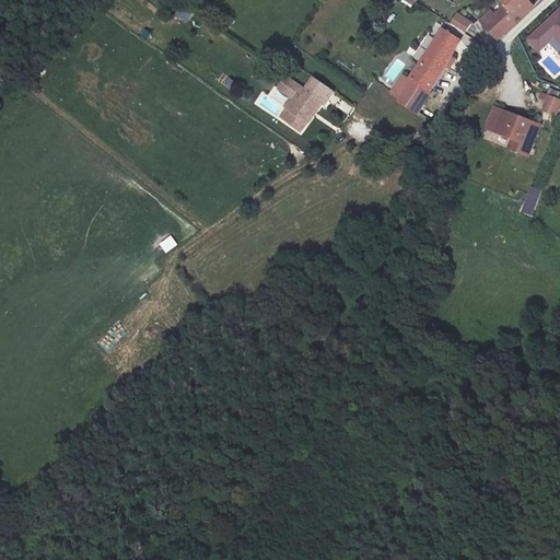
[(499,12),(497,11),(493,7),(483,16),(501,35),(520,19),(536,1),(534,0),(508,0),(509,1),(499,12)]
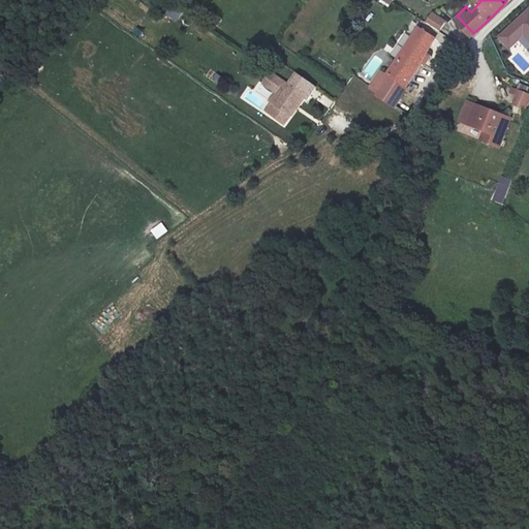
[(528,5),(496,36),(512,55),(507,59),(522,73),(528,66),(528,5)]
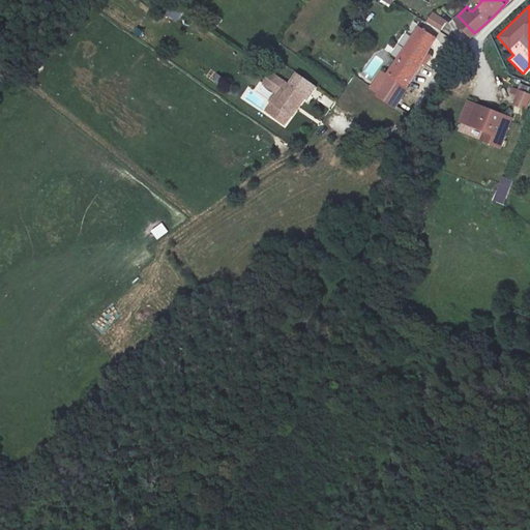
[(167,16),(175,20),(179,10),(171,6),(167,16)]
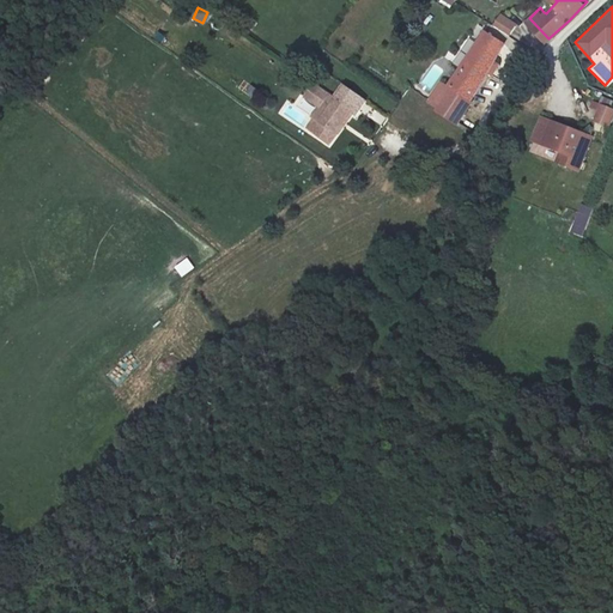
[(502,16),(495,26),(510,37),(517,26),(502,16)]
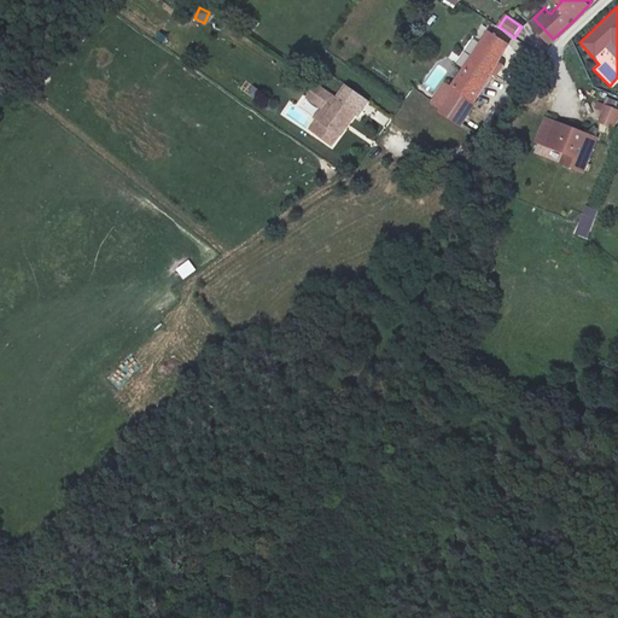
[(443,111),(459,121),(509,39),(491,27),(454,83),(458,87),(443,111)]
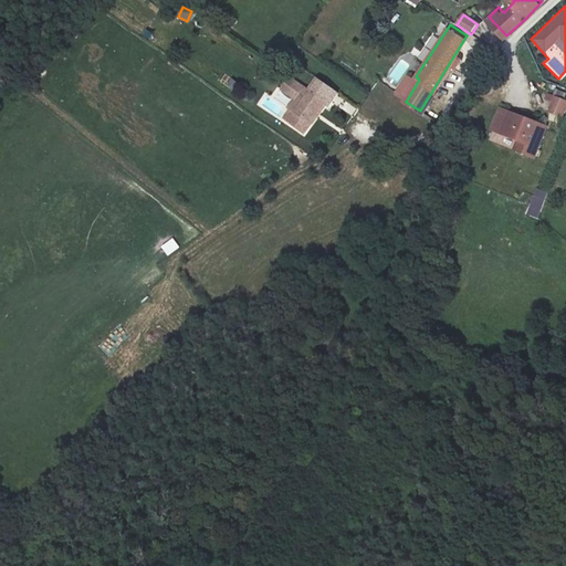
[(233,80),(229,86),(238,93),(242,86),(233,80)]
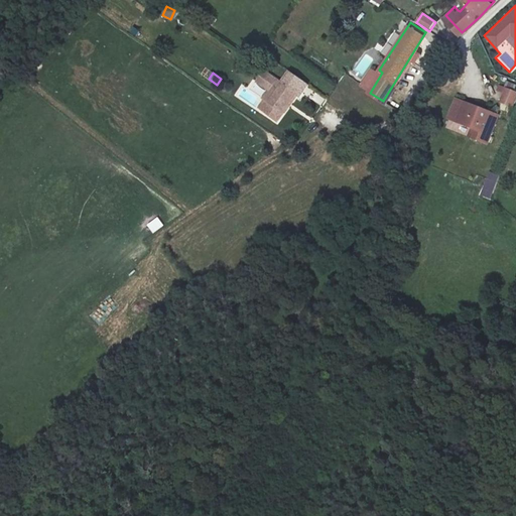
[(271,91),(264,101),(266,102),(261,109),(278,122),(298,95),(267,73),(259,83),(271,91)]
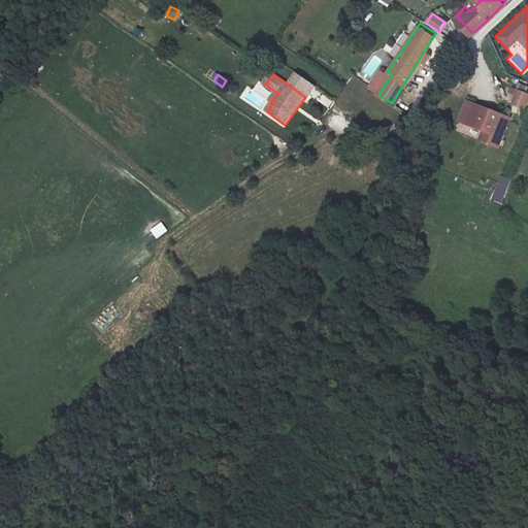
[(527,88),(522,86),(516,101),(527,106),(527,88)]
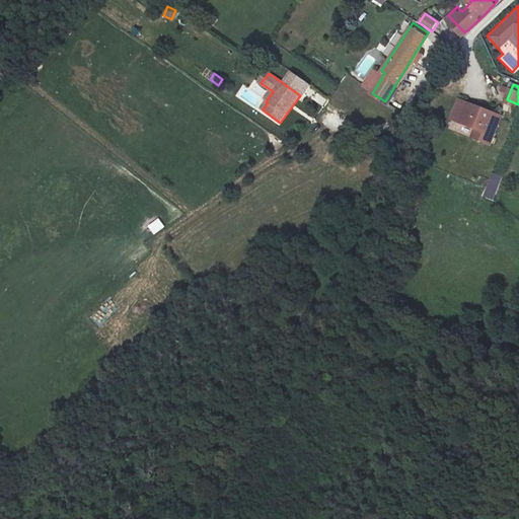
[(471,98),(463,117),(478,123),(474,132),(493,139),(494,137),(497,139),(499,133),(496,132),(504,113),(471,98)]
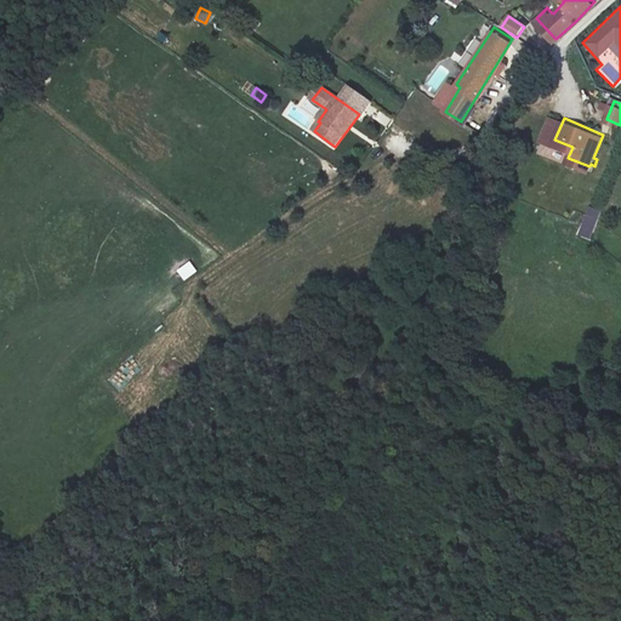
[(591,238),(600,211),(590,208),(581,234),(591,238)]
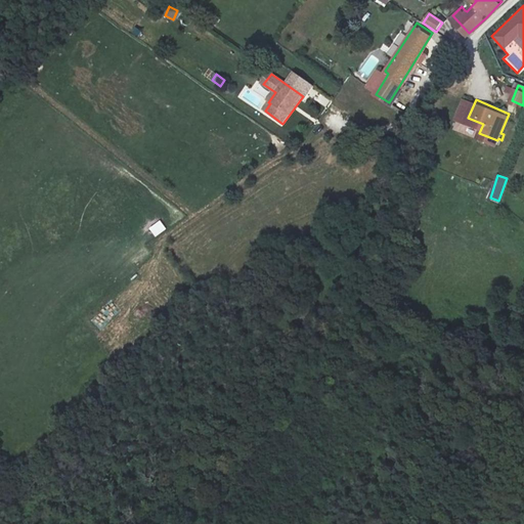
[(156,236),(167,228),(161,220),(149,227),(156,236)]
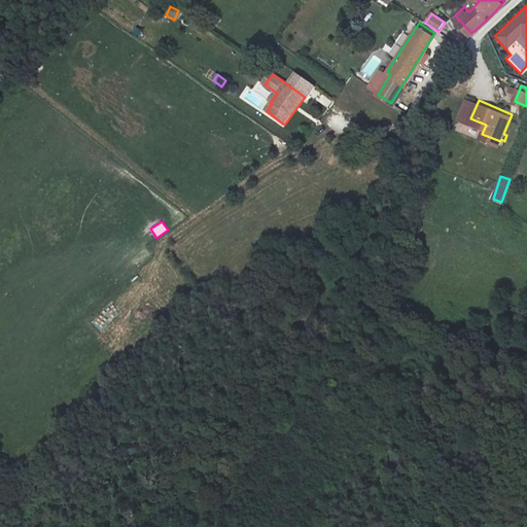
All buildings are outlined.
